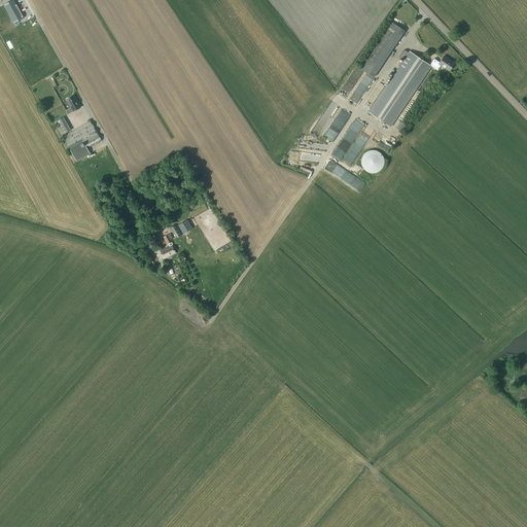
[(24,19),(13,0),(12,0),(4,5),(13,24),(24,19)]
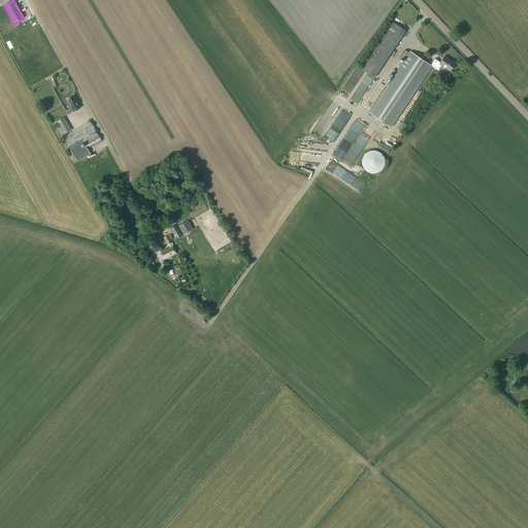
[(0,27),(9,23),(0,4),(0,27)]
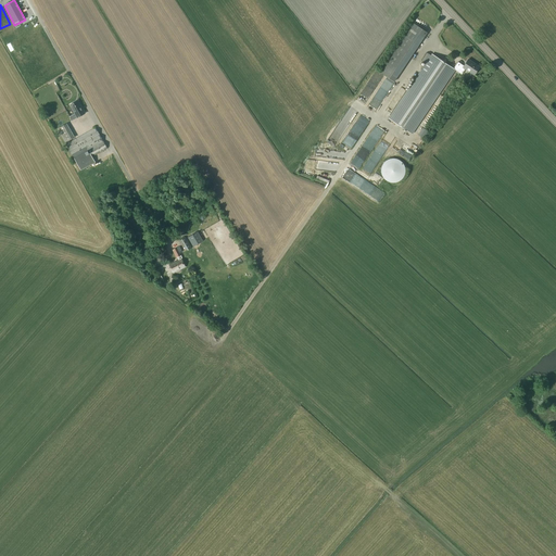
[(414,25),(405,37),(408,39),(411,36),(420,43),(427,34),(414,25)]
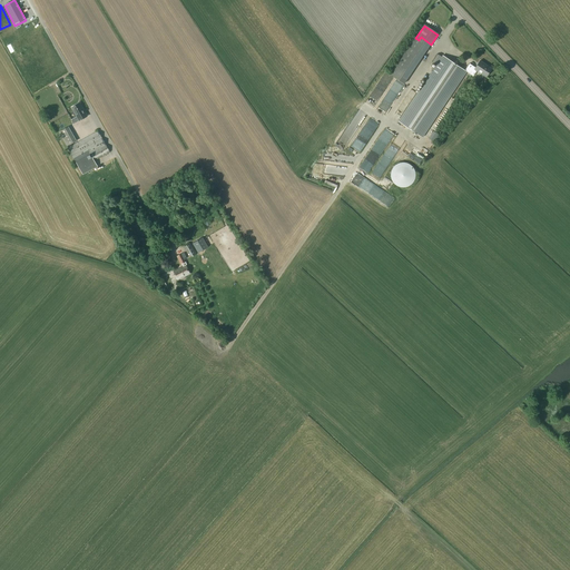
[(10,28),(0,32),(0,37),(12,31),(10,28)]
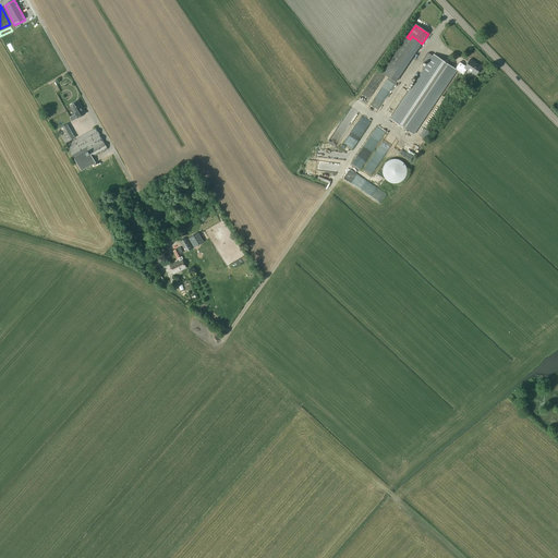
[(421,46),(410,39),(408,44),(417,50),(421,46)]
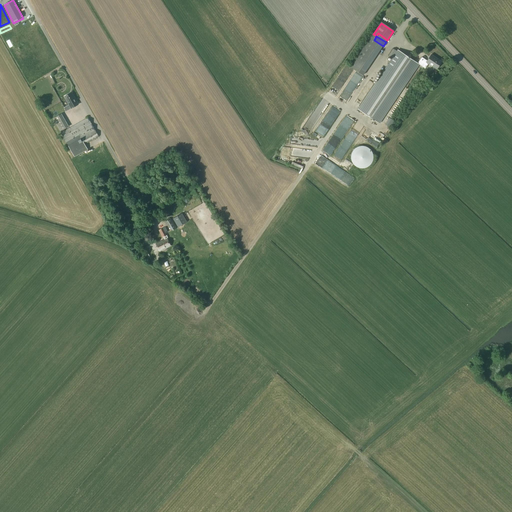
[(392,59),(360,107),(359,109),(380,124),(419,65),(425,69),(429,64),(437,70),(442,62),(432,55),(427,61),(422,58),(418,64),(398,51),(397,52),(394,49),(389,57),(392,59)]
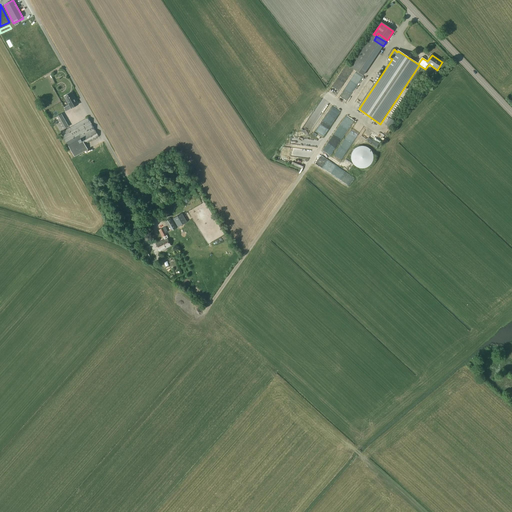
[(72,93),(64,97),(71,109),(78,105),(72,93)]
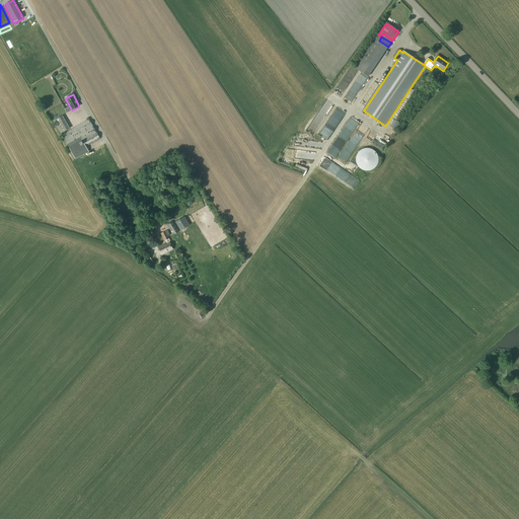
[(312,136),(330,104),(323,99),(305,132),(312,136)]
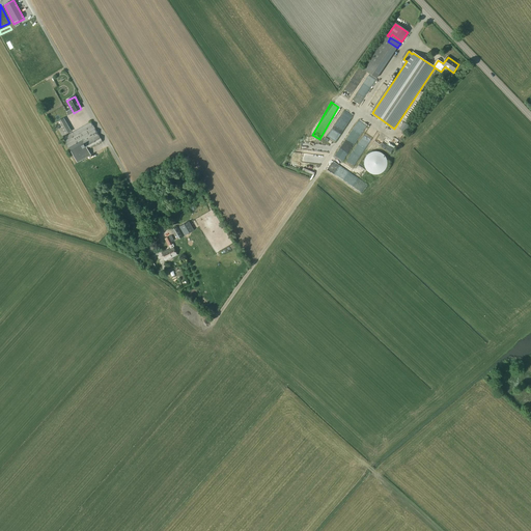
[(337,135),(352,112),(344,108),(328,133),(334,136),(335,134),(337,135)]
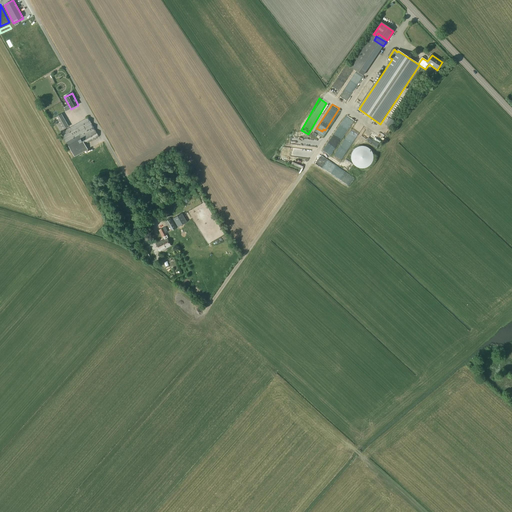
[(60,114),(52,118),(59,132),(68,127),(60,114)]
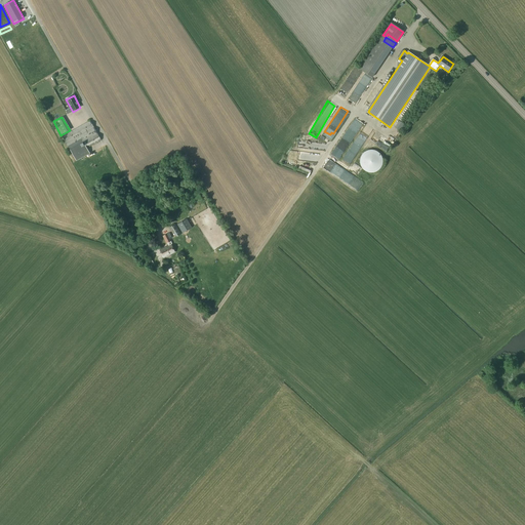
[(88,148),(102,140),(90,121),(63,136),(75,159),(90,151),(88,148)]
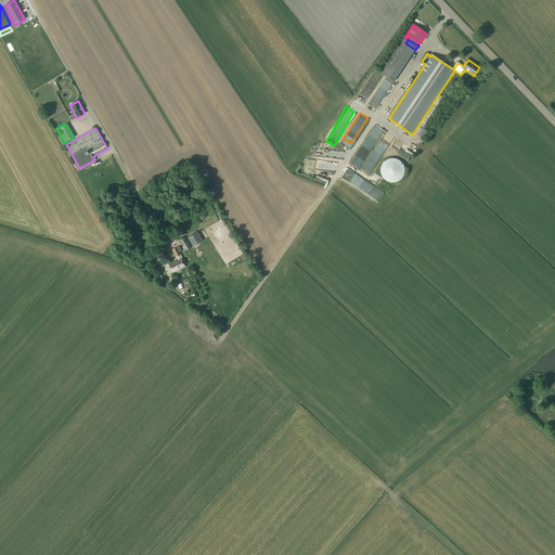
[(358,169),(376,136),(374,136),(375,134),(368,130),(349,165),(358,169)]
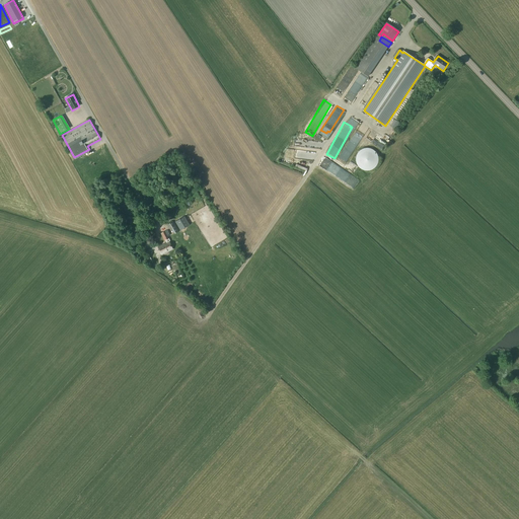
[(360,123),(357,127),(359,129),(357,133),(360,136),(366,126),(360,123)]
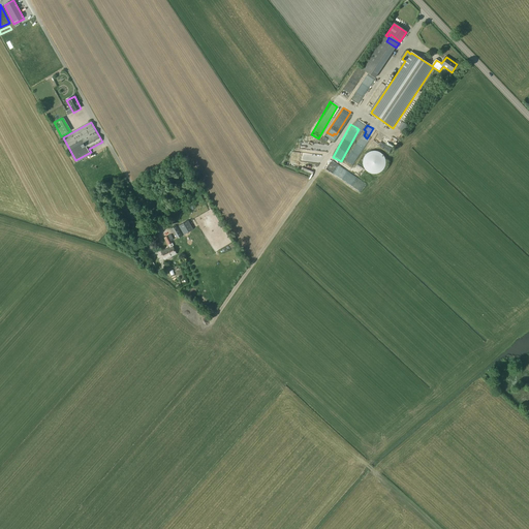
[(371,143),(376,145),(382,134),(376,131),(371,143)]
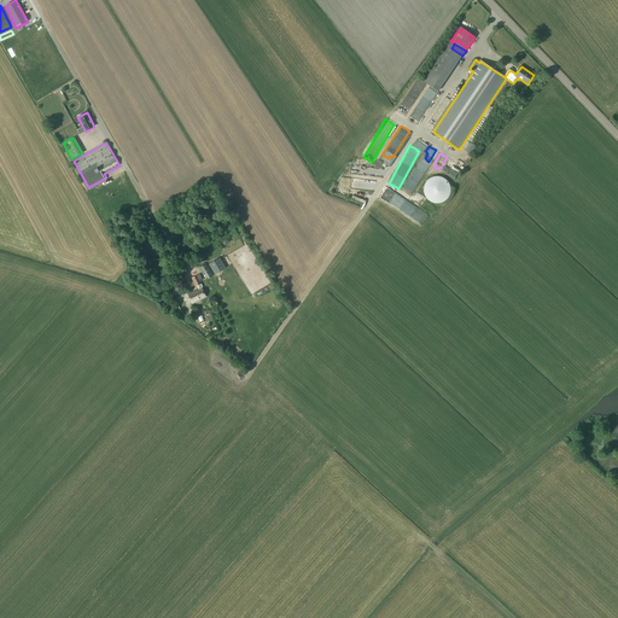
[(410,192),(429,164),(420,158),(402,187),(410,192)]
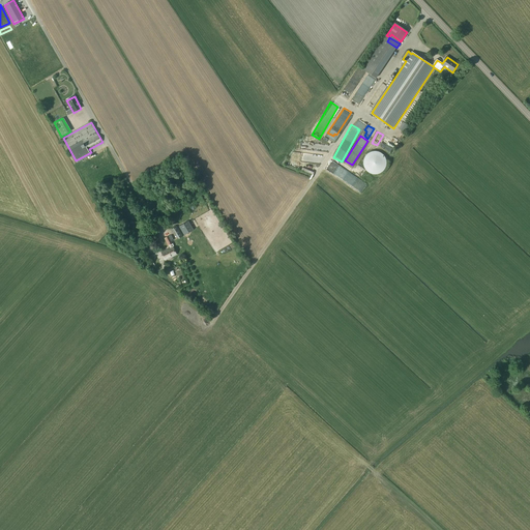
[(325,169),(350,186),(355,178),(334,164),(334,163),(331,160),(325,169)]
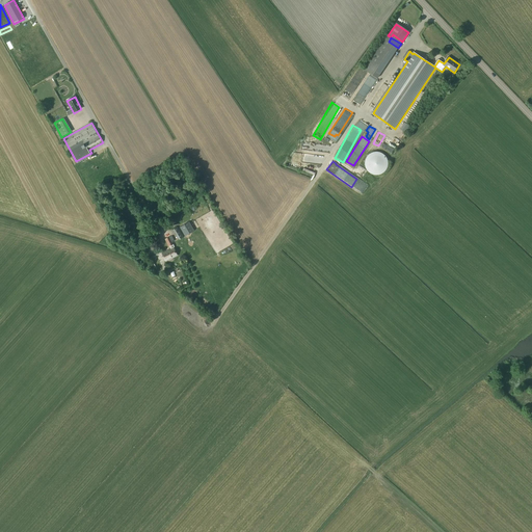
[(355,165),(354,174),(362,175),(362,174),(380,176),(381,170),(379,170),(380,167),(366,165),(366,164),(363,163),(362,166),(355,165)]
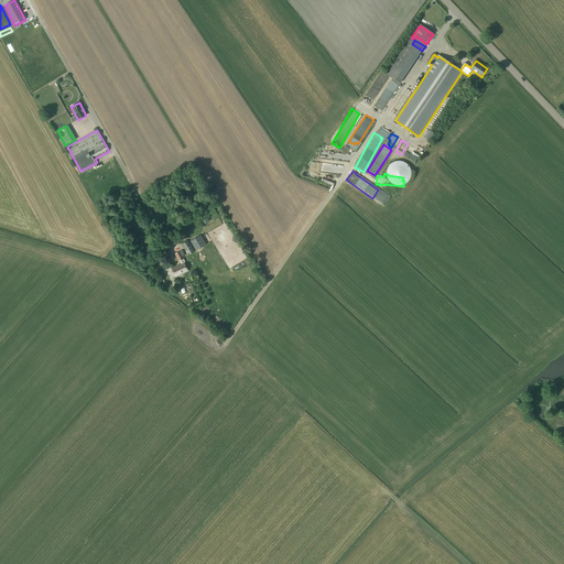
[(201,236),(191,241),(196,251),(206,246),(201,236)]
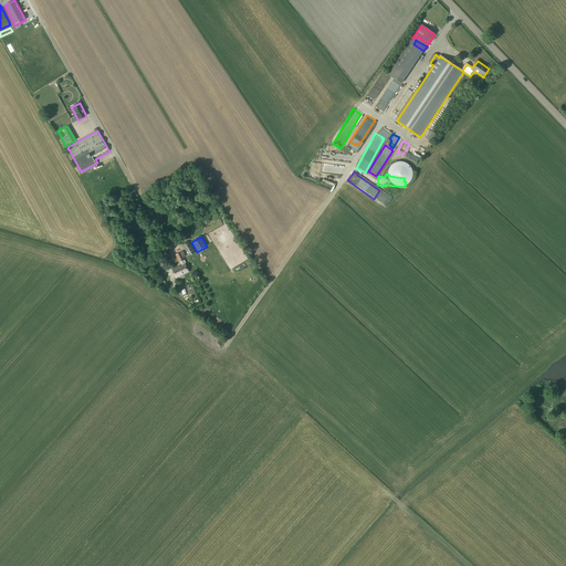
[(189,242),(182,245),(185,249),(186,248),(190,255),(196,252),(189,242)]
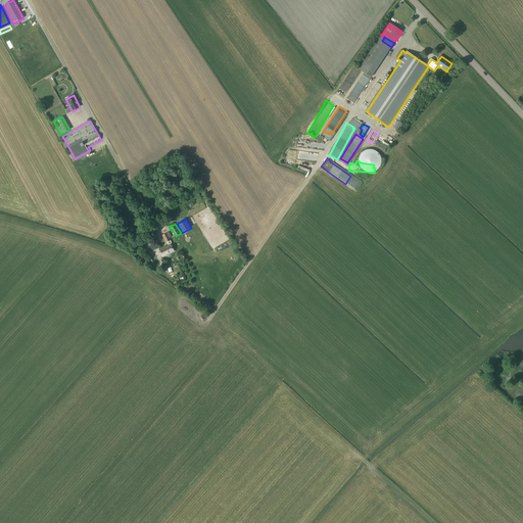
[(165,243),(157,247),(161,257),(174,251),(171,244),(172,243),(169,238),(171,237),(169,233),(162,235),(165,243)]
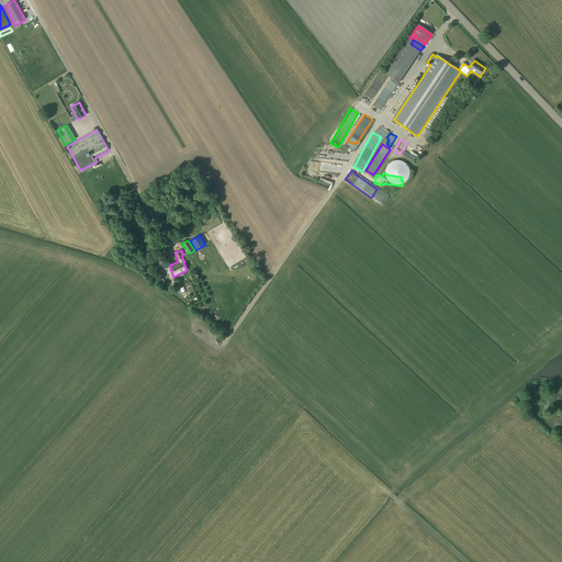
[(159,261),(155,263),(157,270),(164,268),(161,265),(165,263),(161,257),(158,259),(159,261)]
